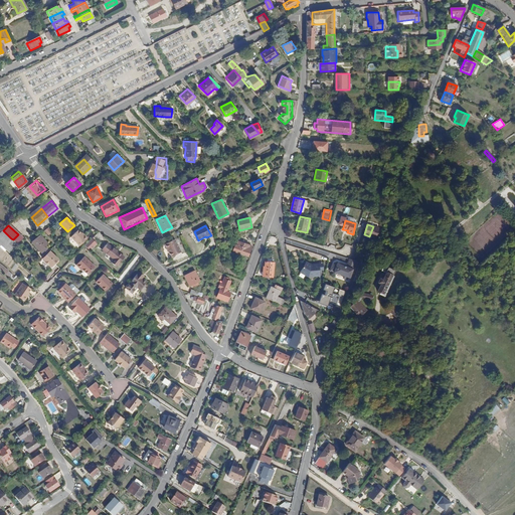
[(379,228),(373,226),(369,236),(376,237),(379,228)]
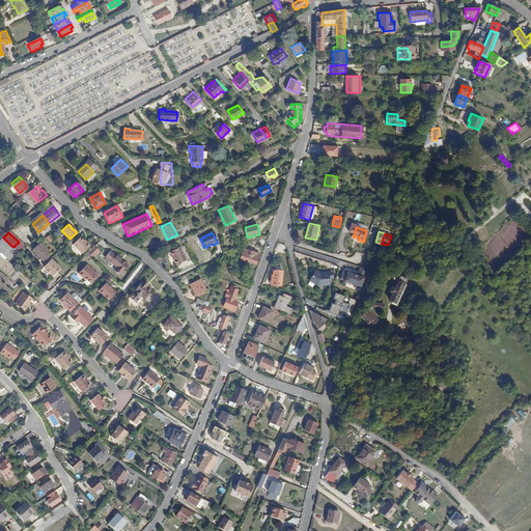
[(51,234),(47,238),(50,243),(55,240),(51,234)]
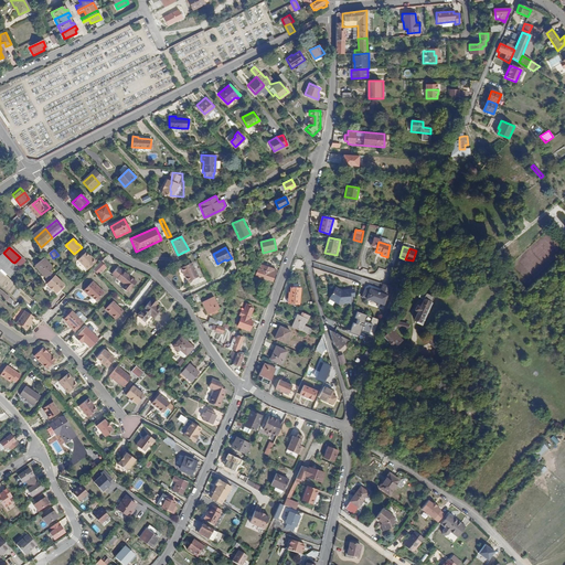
[(85,267),(94,259),(91,255),(89,256),(84,249),(76,258),(85,267)]
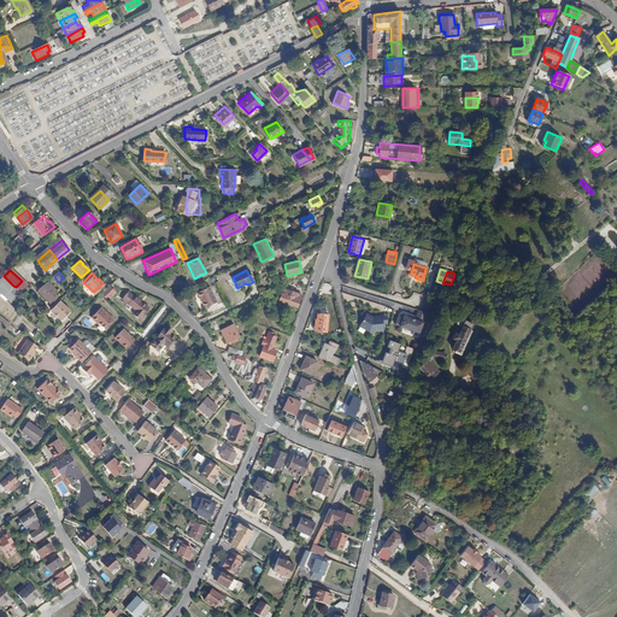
[(57,292),(47,280),(37,288),(47,300),(51,297),(54,294),(57,292)]
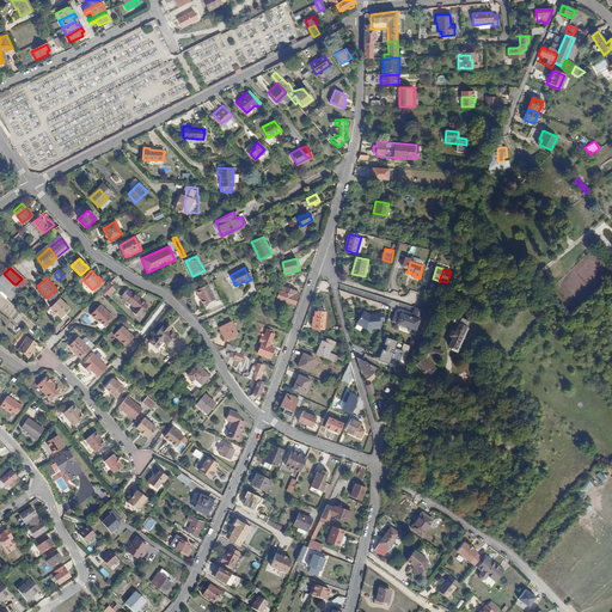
[(22,279),(16,285),(20,289),(28,283),(22,279)]
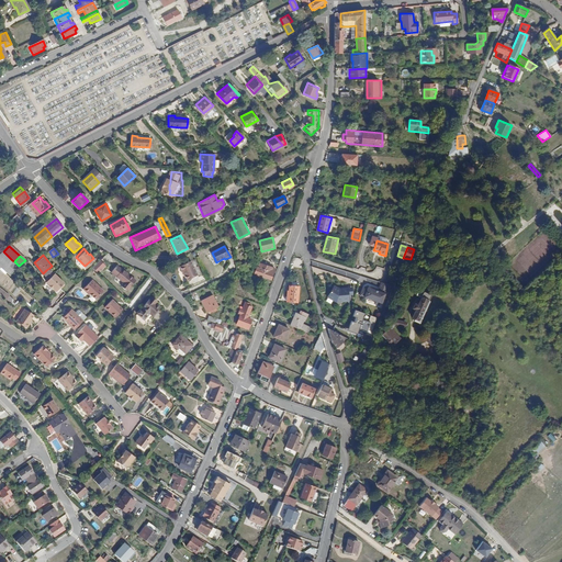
[(104,266),(100,260),(91,268),(97,273),(104,266)]
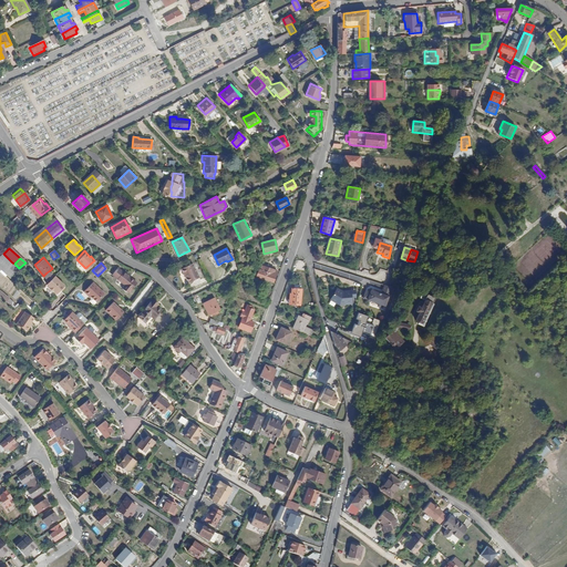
[(192,264),(181,270),(183,275),(184,275),(188,282),(198,278),(192,264)]
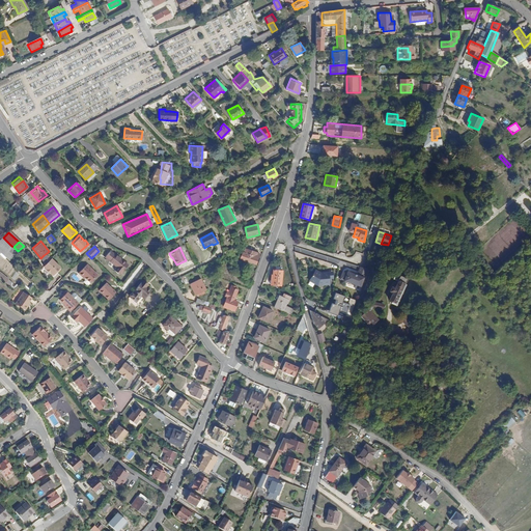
[(244,253),(243,252),(240,259),(255,264),(259,254),(246,249),(245,251),(244,250),(244,253)]
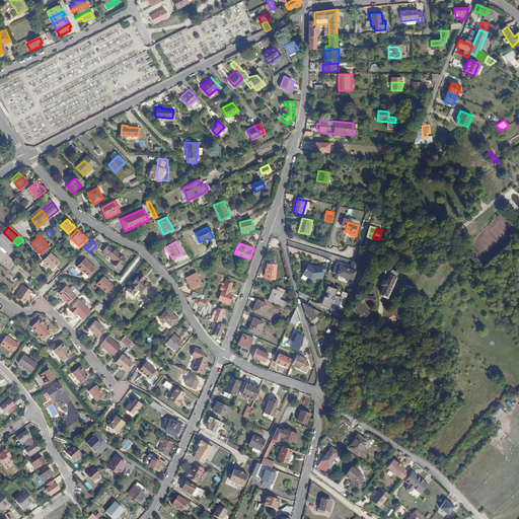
[(109,244),(104,251),(118,260),(115,264),(122,268),(125,262),(123,261),(127,254),(109,244)]
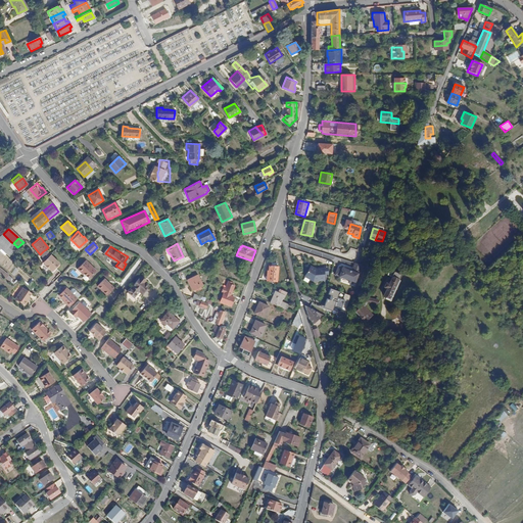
[(50,254),(42,263),(45,265),(45,266),(48,269),(49,269),(51,271),(55,267),(56,267),(58,265),(59,263),(50,254)]
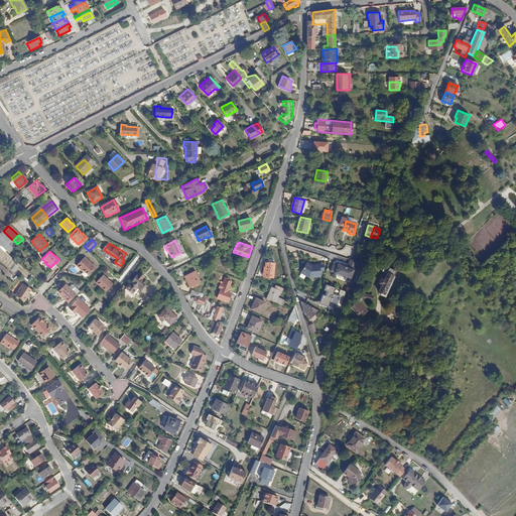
[(81,269),(82,268),(84,270),(82,271),(80,273),(82,275),(86,276),(88,274),(95,267),(85,256),(76,265),(81,269)]
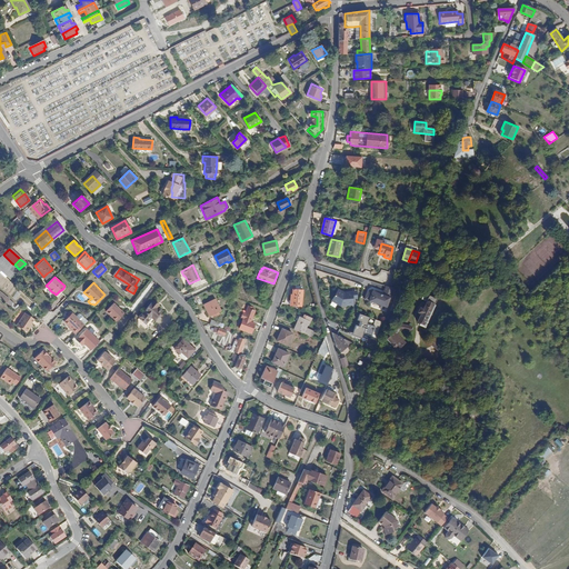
[(345,290),(339,287),(331,301),(342,307),(356,305),(358,299),(359,298),(360,290),(345,290)]
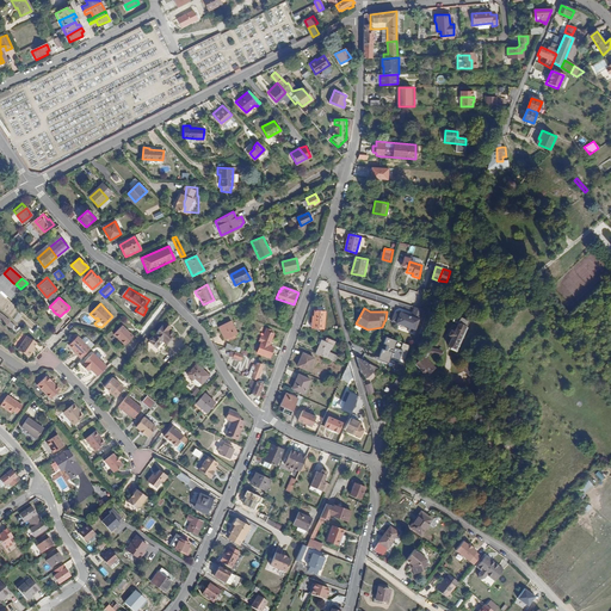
[(412,315),(400,308),(395,310),(392,321),(418,329),(421,319),(418,316),(412,315)]
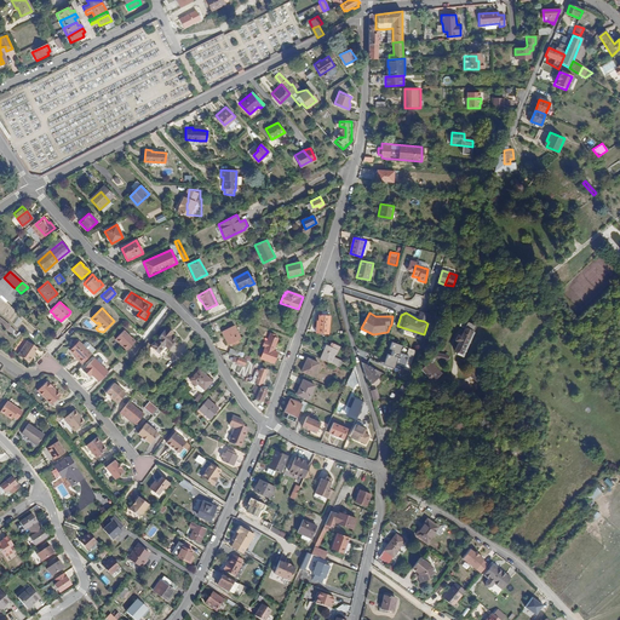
[(317,322),(317,333),(328,333),(329,316),(320,316),(319,322),(317,322)]
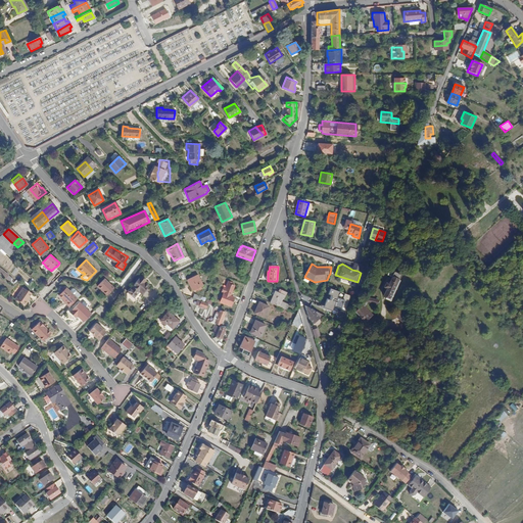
[(0,270),(0,274),(1,275),(6,279),(9,276),(1,270),(0,270)]
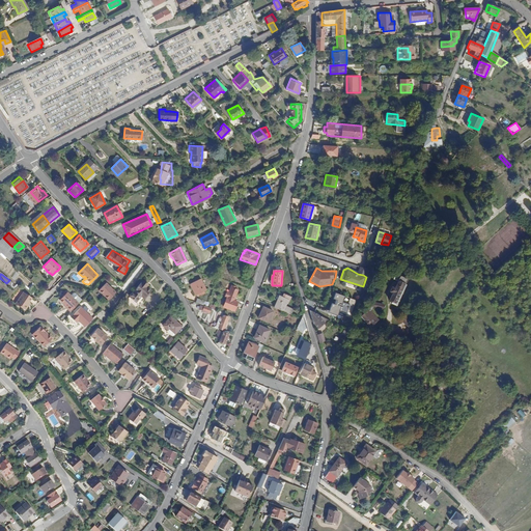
[(152,289),(148,285),(147,284),(148,282),(145,279),(136,288),(137,288),(134,291),(133,290),(131,294),(132,294),(131,295),(137,300),(142,295),(145,298),(152,289)]
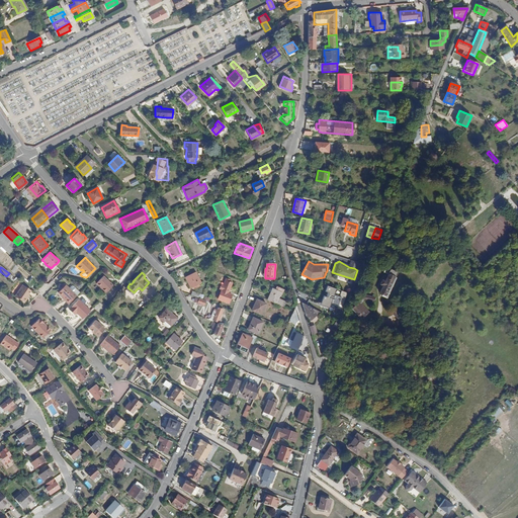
[(185,276),(191,287),(200,283),(195,272),(185,276)]
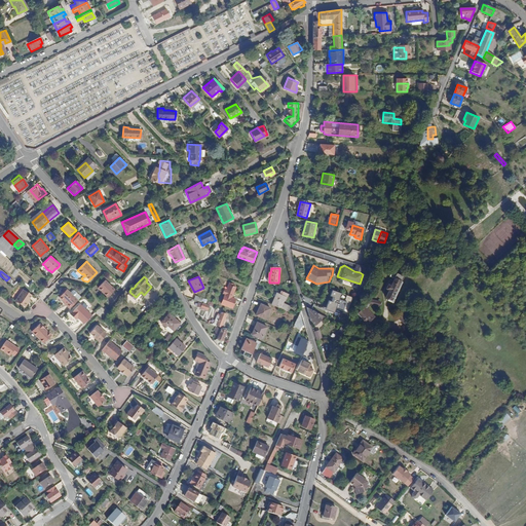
[(390,292),(386,300),(391,303),(403,286),(404,286),(407,282),(400,276),(397,282),(398,282),(393,289),(390,287),(388,291),(390,292)]
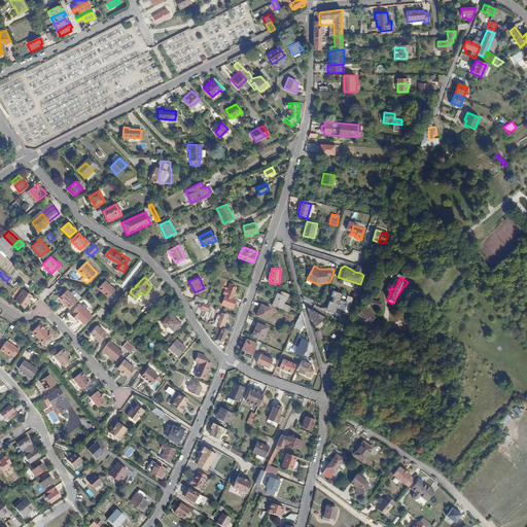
[(110,296),(116,288),(107,280),(100,287),(110,296)]
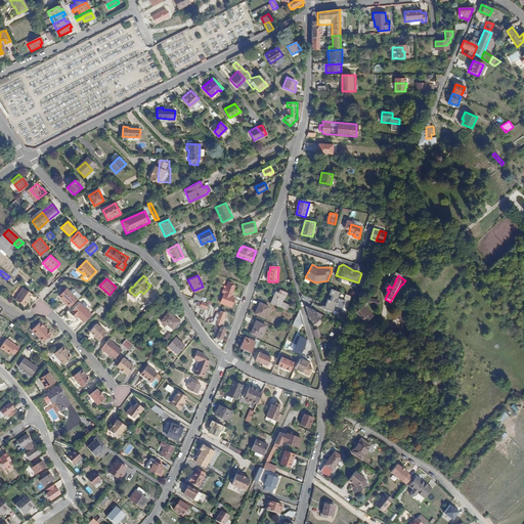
[(24,305),(28,301),(28,300),(30,298),(33,294),(27,288),(16,297),(24,305)]
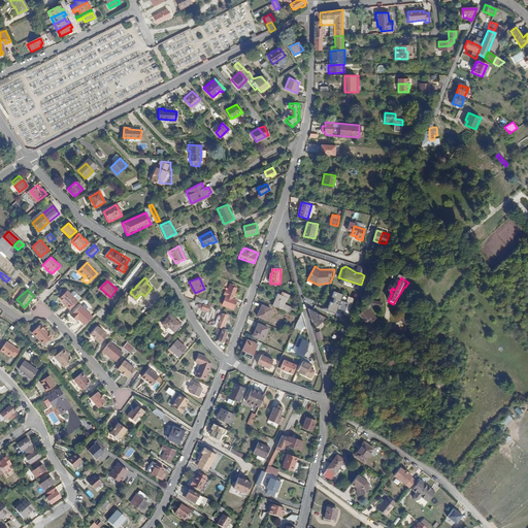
[(65,305),(70,310),(78,301),(75,298),(77,296),(77,294),(75,292),(73,292),(71,294),(67,291),(60,299),(66,304),(65,305)]
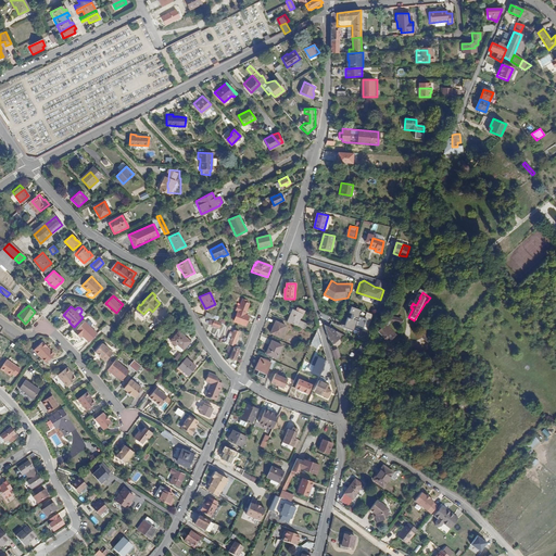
[(367,312),(352,306),(350,313),(352,314),(351,316),(349,316),(344,327),(355,331),(357,326),(363,329),(367,318),(366,316),(367,312)]
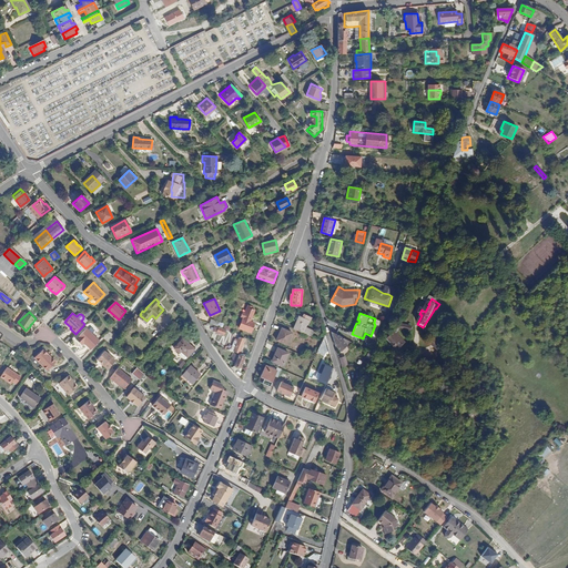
[(296,321),(293,328),(301,333),(307,320),(297,315),(295,320),(296,321)]
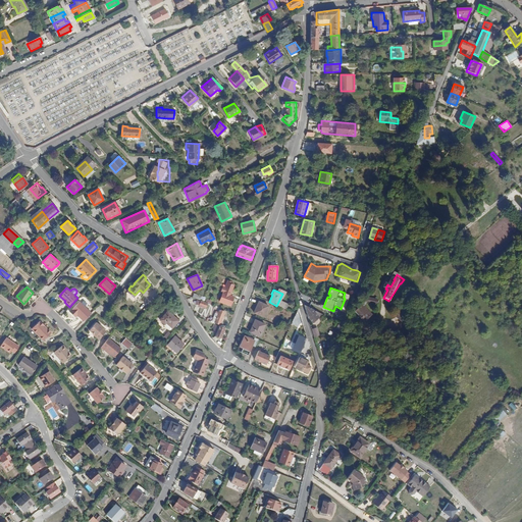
[(223,293),(220,302),(229,306),(233,297),(223,293)]
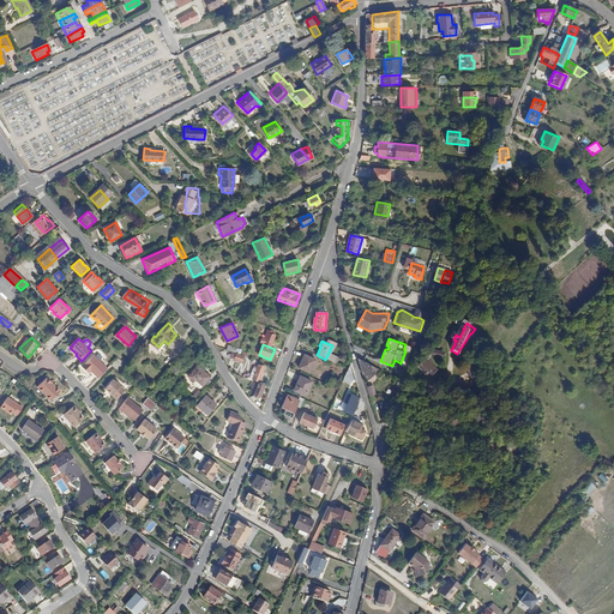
[(238,362),(241,355),(240,355),(236,354),(233,351),(229,359),(238,362)]
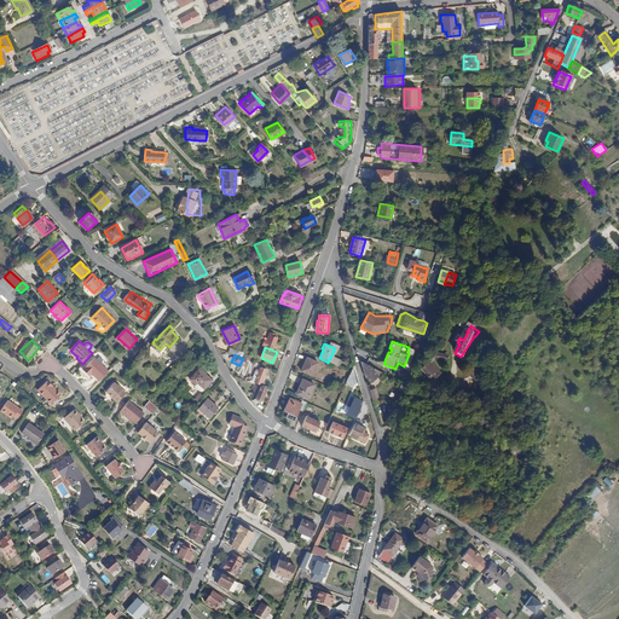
[(99,381),(109,372),(94,358),(84,370),(88,375),(91,372),(99,381)]
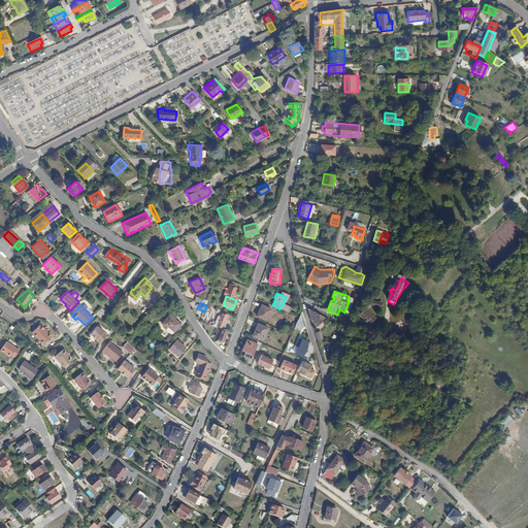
[(260,305),(256,316),(265,321),(270,309),(260,305)]
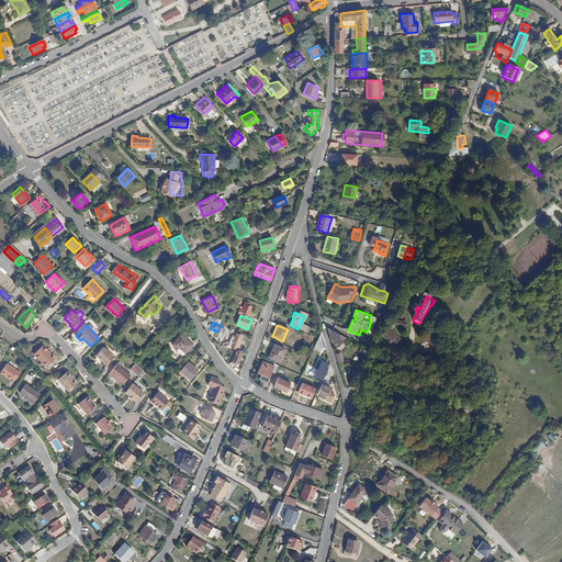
[(382,335),(391,347),(400,339),(392,329),(394,328),(393,327),(392,327),(382,335)]
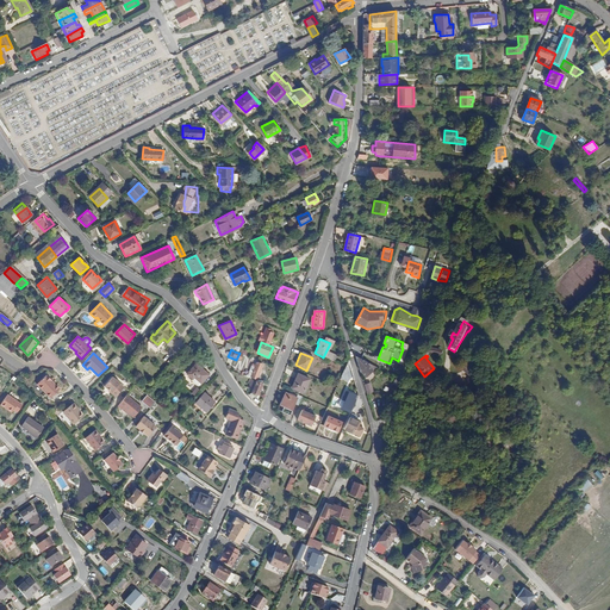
[(371,365),(355,356),(360,372),(368,367),(371,365)]
